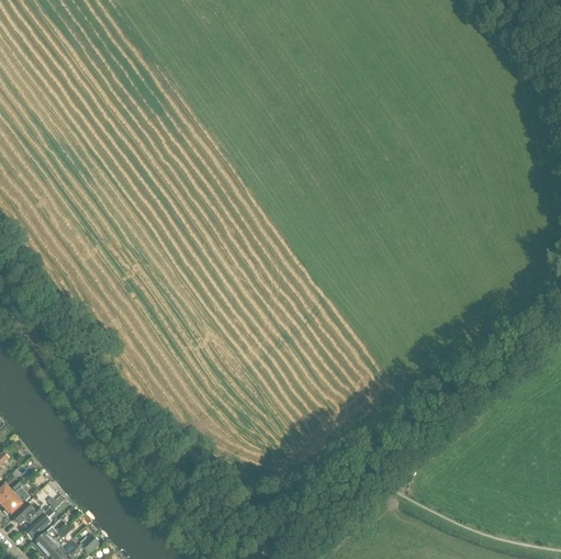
[(27,457),(6,478),(9,481),(31,460),(27,457)]
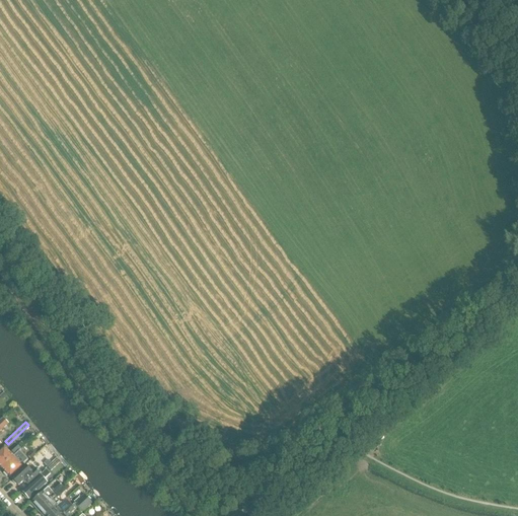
[(0,464),(12,453),(20,446),(17,443),(9,450),(4,445),(0,448),(0,464)]
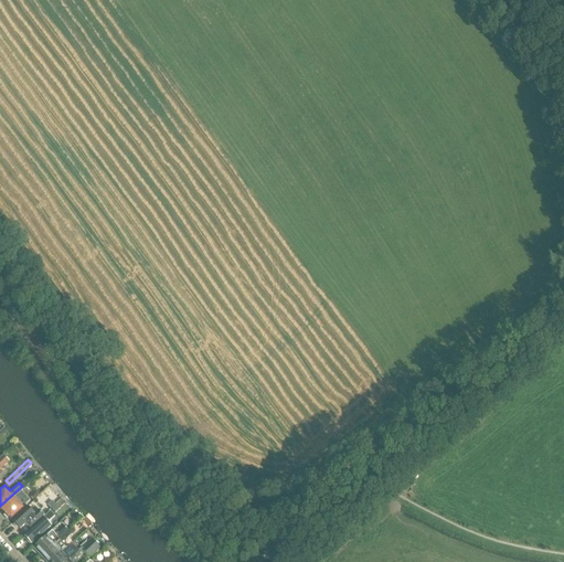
[(13,494),(0,506),(4,510),(2,511),(8,516),(9,515),(10,516),(22,504),(28,499),(19,490),(14,495),(13,494)]
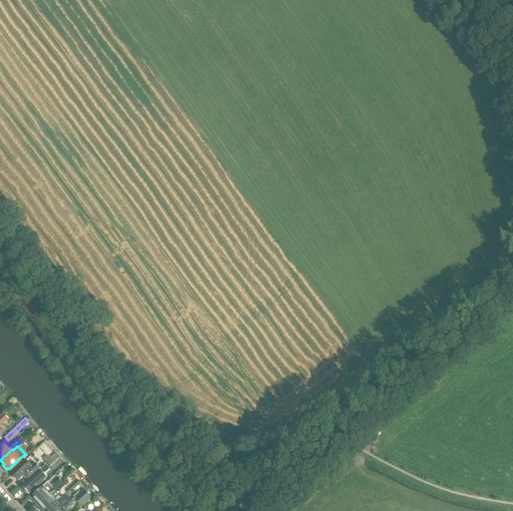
[(24,458),(10,471),(12,473),(11,474),(14,477),(15,477),(17,479),(23,473),(26,478),(39,466),(35,461),(31,465),(24,458)]
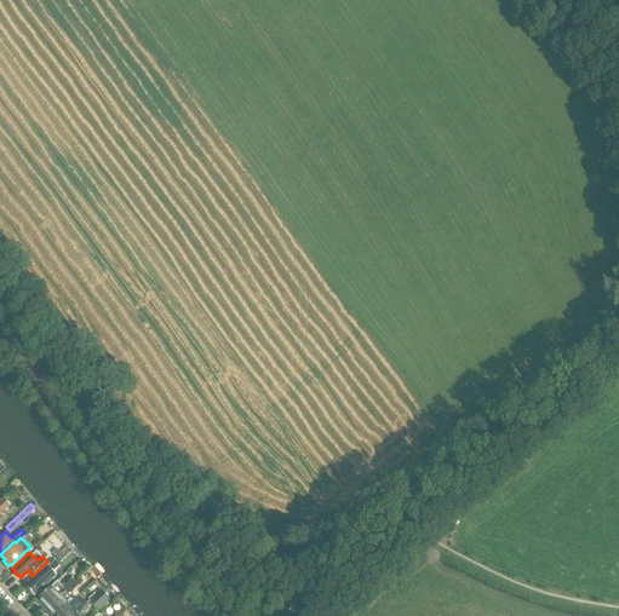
[(59,563),(56,560),(53,558),(26,583),(26,585),(26,587),(28,589),(29,588),(34,593),(55,574),(51,570),(59,563)]
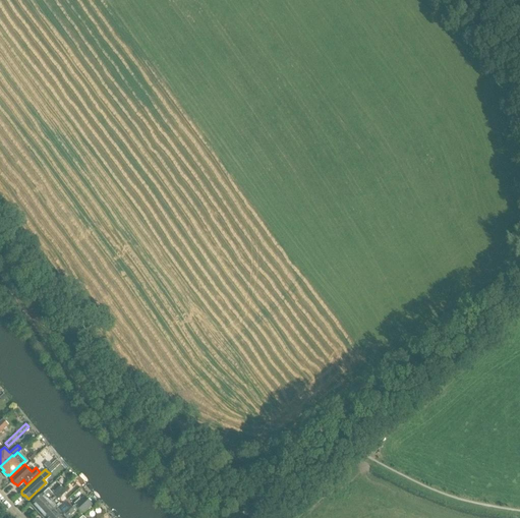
[(36,507),(39,510),(63,486),(60,483),(51,492),(47,487),(32,502),(32,503),(32,504),(35,507),(36,507)]
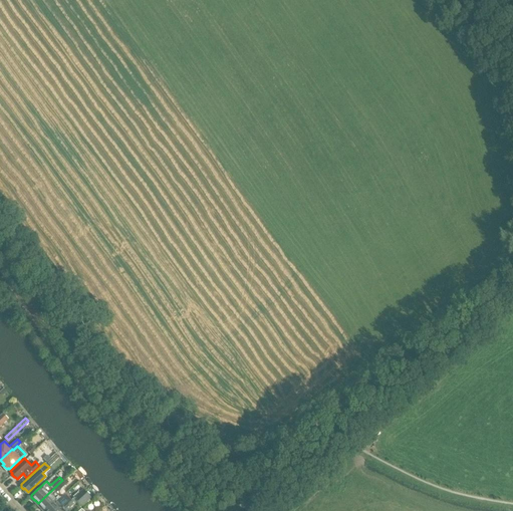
[(39,506),(43,510),(59,495),(56,491),(65,483),(62,480),(38,503),(40,506),(39,506)]
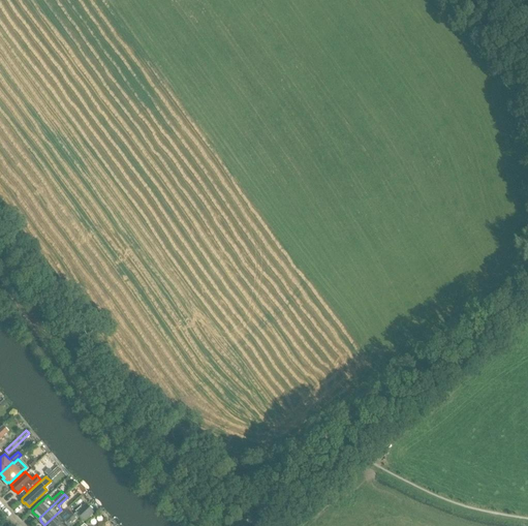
[(68,517),(58,525),(68,525),(67,525),(79,514),(83,518),(92,509),(85,501),(68,517)]
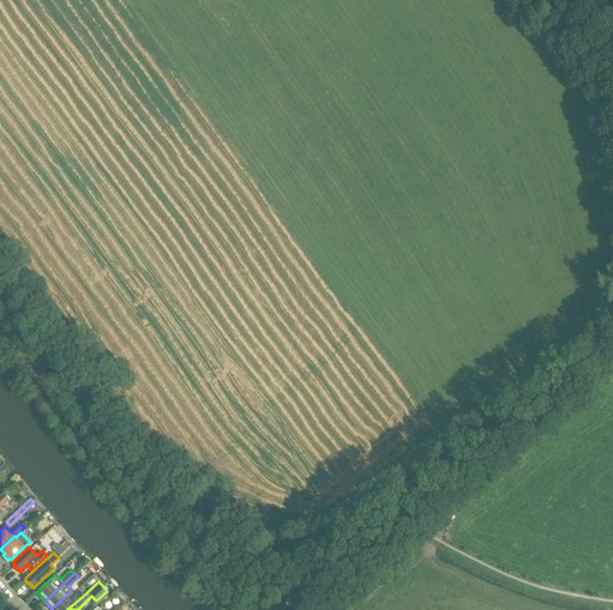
[(67,609),(79,599),(76,597),(71,591),(52,609),(67,609)]
